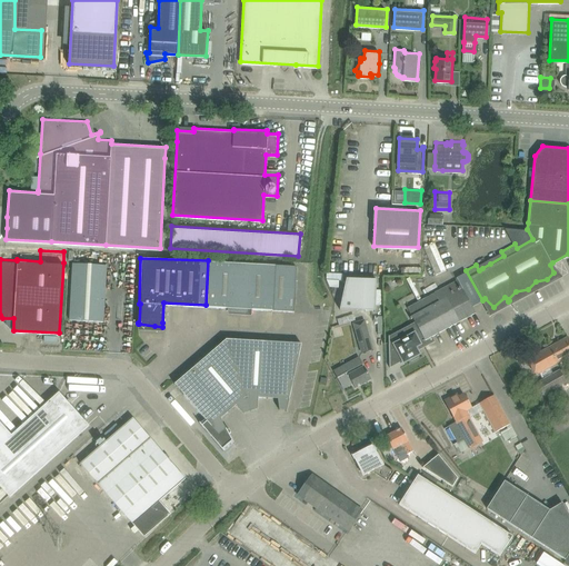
[(241,261),(208,260),(206,305),(228,306),(228,308),(239,310),(241,261)]
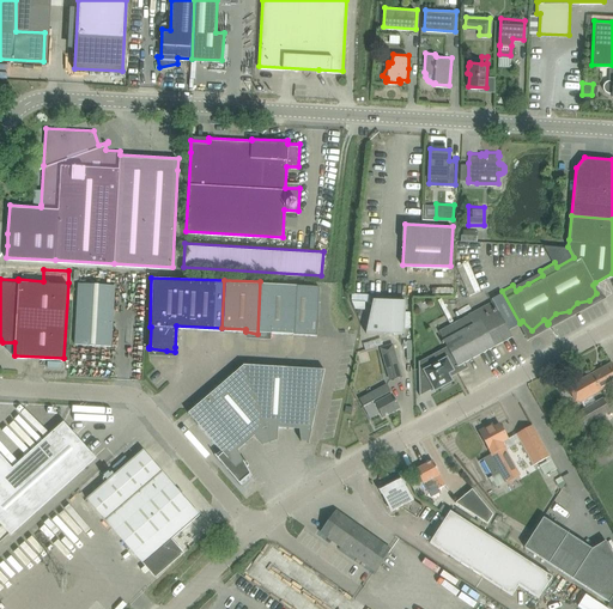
[(74,341),(111,343),(115,282),(78,281),(74,341)]
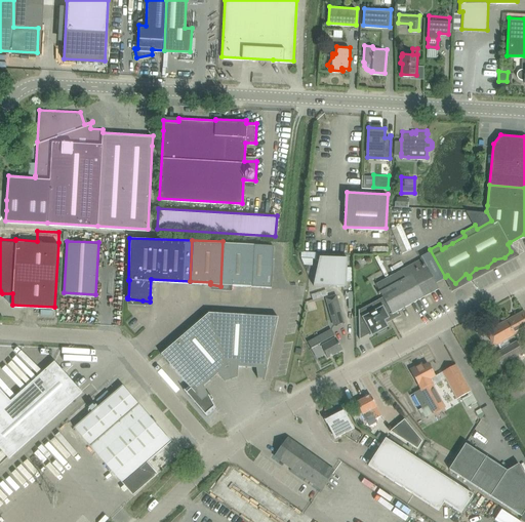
[(253,242),(223,241),(220,286),(231,287),(232,283),(271,285),(273,243),(253,242)]
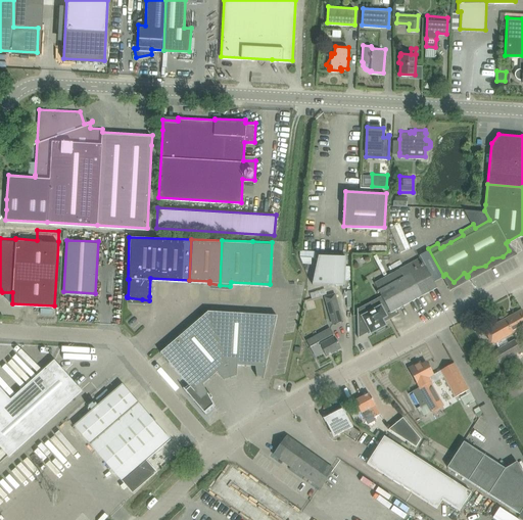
[(344,283),(345,254),(318,253),(312,282),(344,283)]
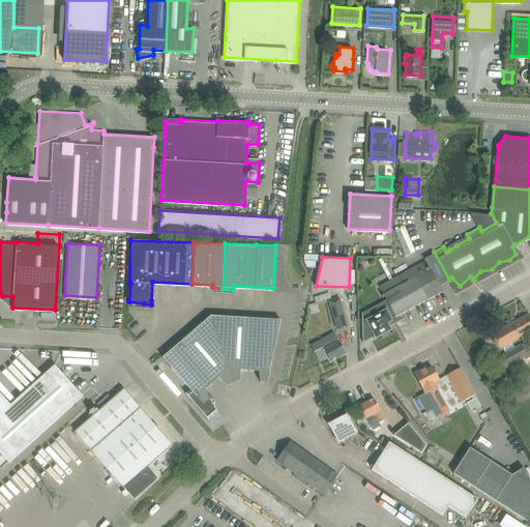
[(403,311),(443,290),(427,259),(405,270),(407,273),(381,287),(383,292),(381,293),(382,294),(381,295),(387,308),(375,314),(371,306),(362,312),(363,339),(375,332),(376,334),(381,331),(383,334),(389,330),(388,328),(389,327),(388,324),(405,316),(403,311)]
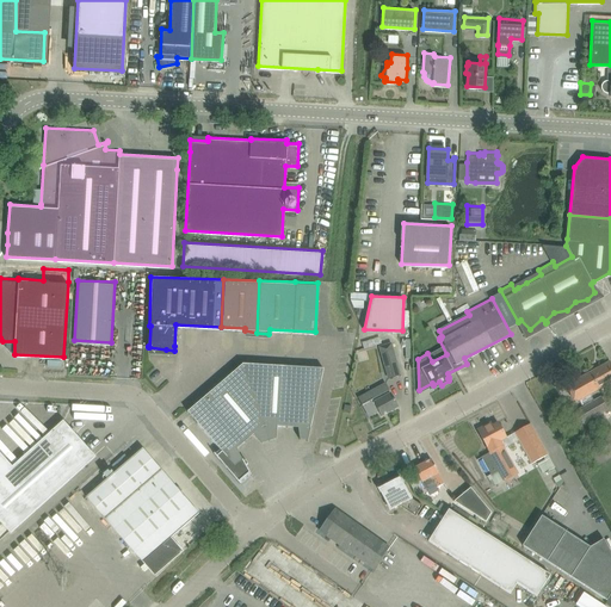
[(396,359),(390,341),(380,344),(384,363),(396,359)]
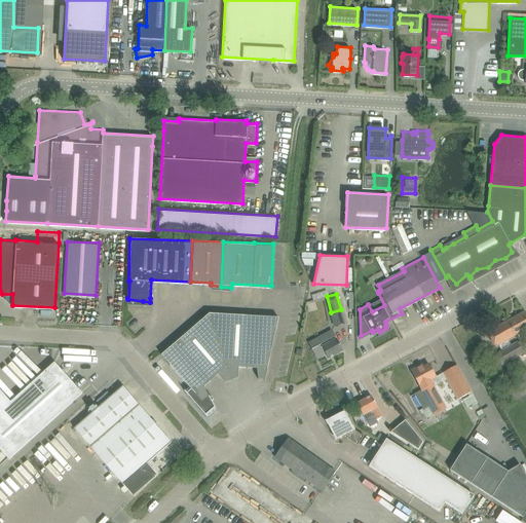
[(487,330),(492,338),(495,344),(498,342),(501,348),(495,352),(501,363),(521,352),(521,353),(525,350),(525,347),(520,338),(512,343),(508,337),(525,327),(525,311),(525,309),(487,330)]
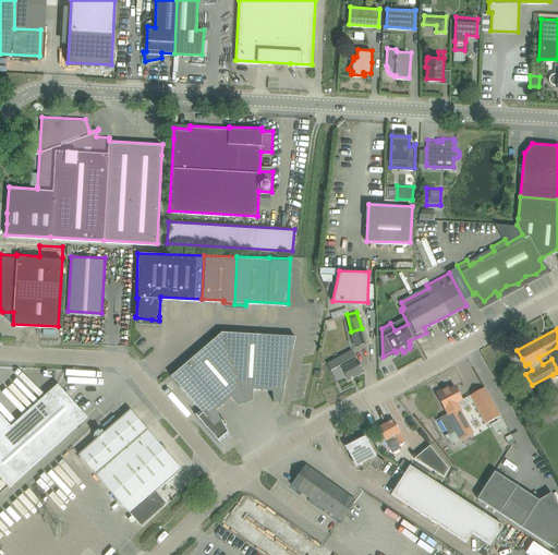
[(221,330),(187,359),(225,401),(232,395),(239,402),(245,400),(221,330)]
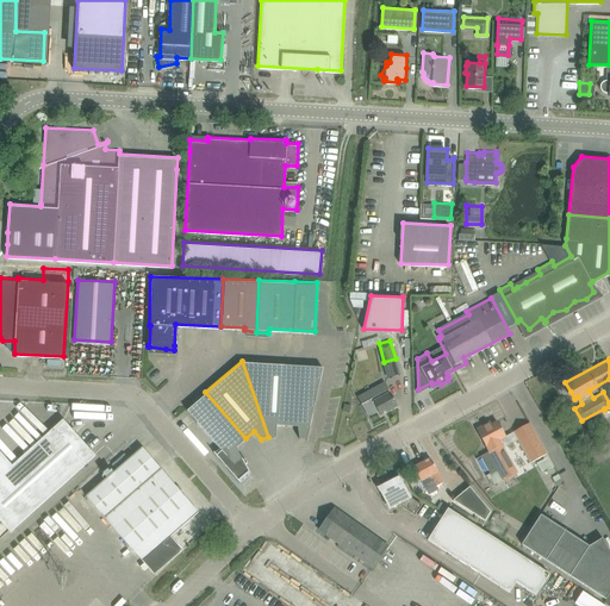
[(291,363),(242,361),(268,437),(275,435),(277,423),(287,424),(291,363)]
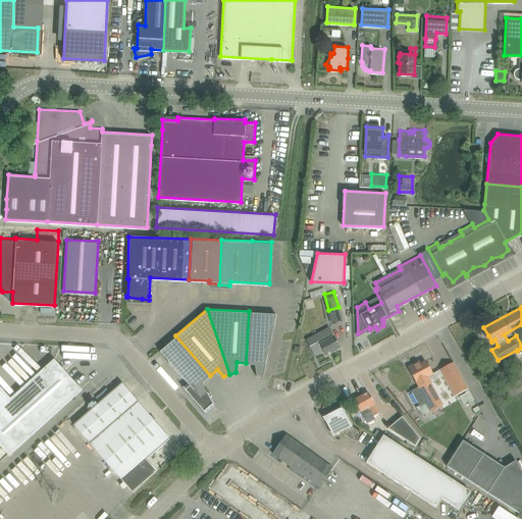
[(276,313),(249,311),(246,363),(255,363),(256,373),(262,374),(262,375),(263,375),(276,313)]
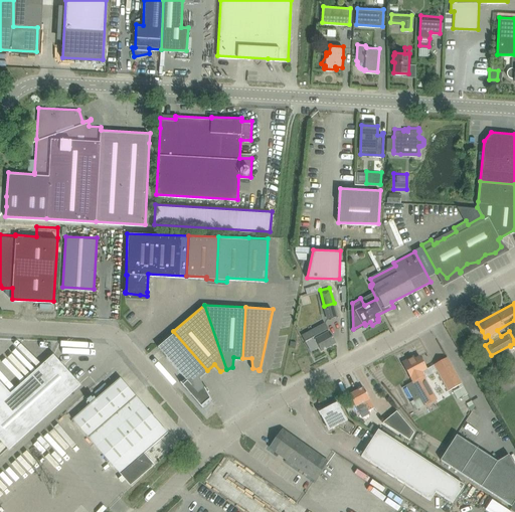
[(305,339),(305,340),(306,339),(311,347),(319,343),(321,348),(335,341),(329,329),(327,327),(328,327),(326,323),(318,327),(319,329),(310,333),(308,330),(302,333),(305,339)]
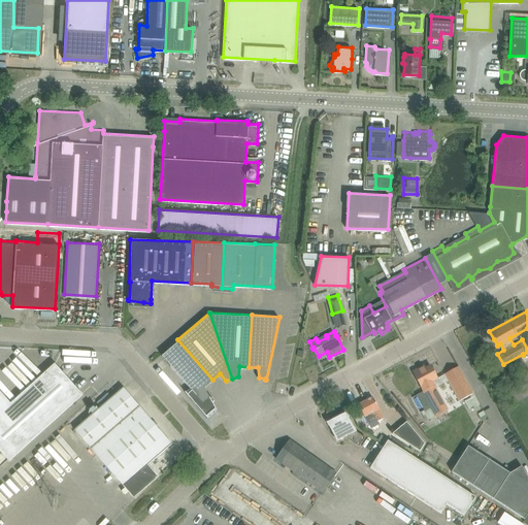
[(209,395),(204,386),(212,380),(177,339),(169,347),(162,354),(190,387),(186,390),(185,390),(198,406),(207,417),(217,408),(209,395)]
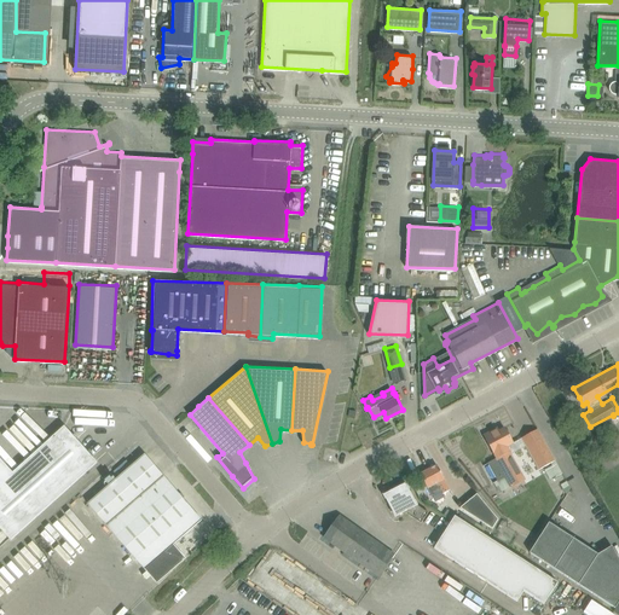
[(110,416),(111,408),(73,406),(73,421),(106,423),(106,416),(110,416)]
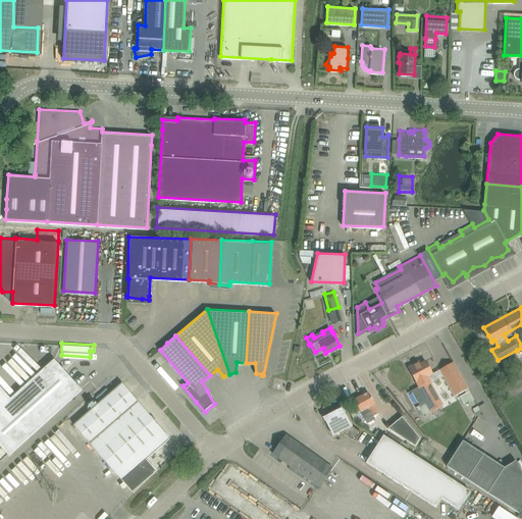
[(0,444),(8,454),(82,387),(54,357),(10,397),(0,384),(0,444)]
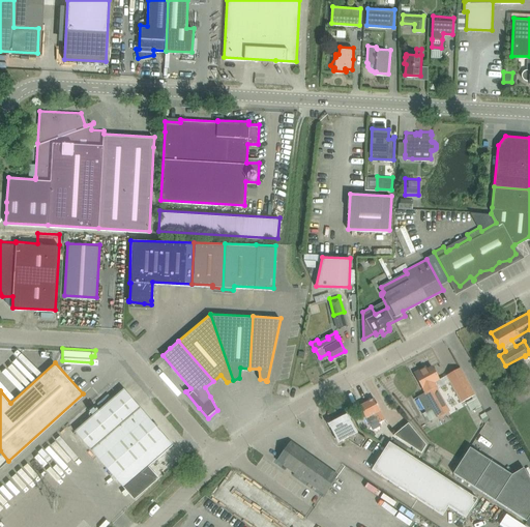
[(422,367),(414,371),(424,390),(417,394),(425,409),(422,410),(428,420),(438,414),(448,409),(436,384),(434,380),(439,377),(432,364),(427,368),(423,369),(422,367)]
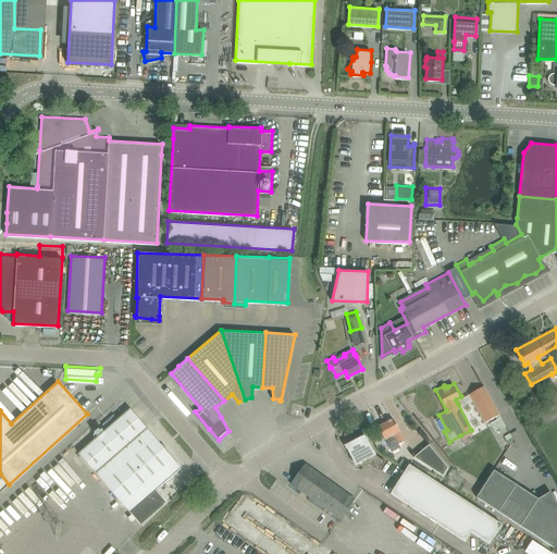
[(469,392),(484,421),(499,413),(484,384),(469,392)]
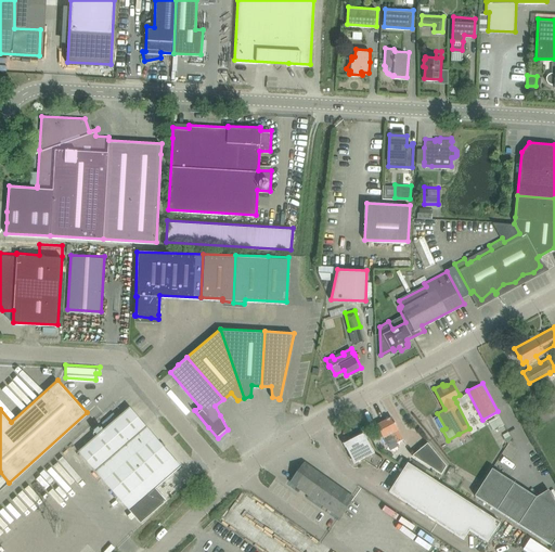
[(543,398),(536,385),(531,388),(538,400),(543,398)]
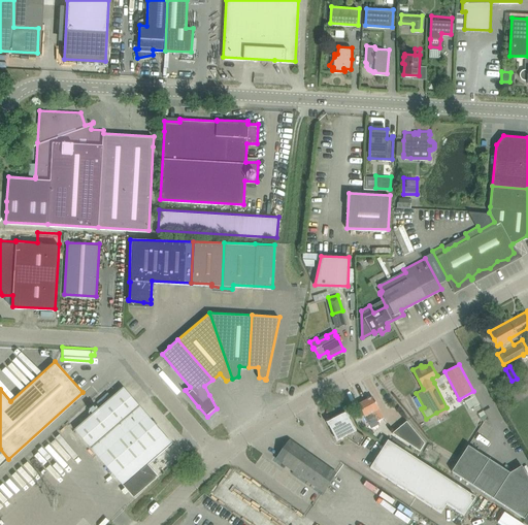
[(74,427),(123,484),(171,441),(123,385),(74,427)]
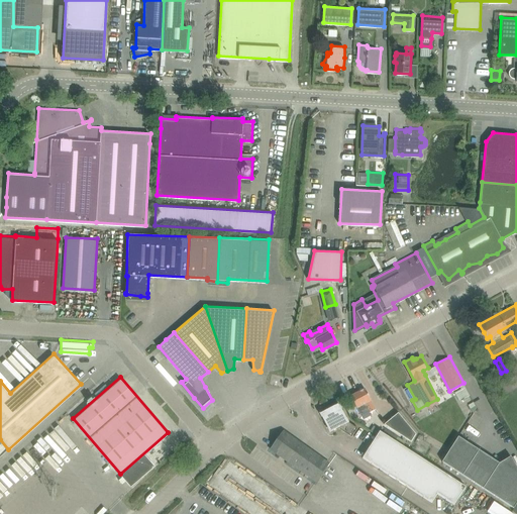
[(365,386),(350,394),(355,403),(360,412),(364,416),(371,413),(369,411),(376,407),(374,405),(375,405),(370,395),(365,386)]
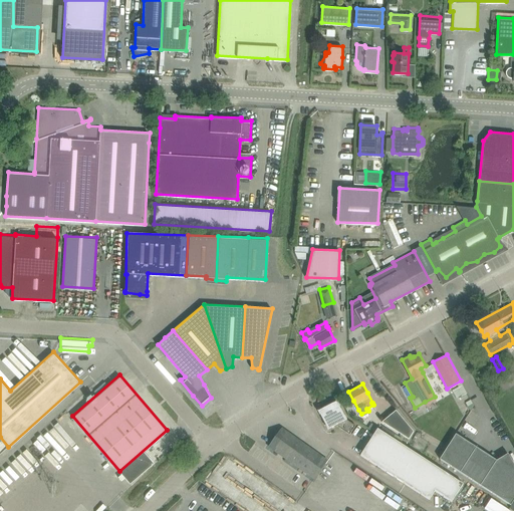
[(346,418),(336,399),(322,407),(318,409),(320,413),(327,427),(338,422),(339,424),(338,426),(349,433),(355,424),(346,418)]
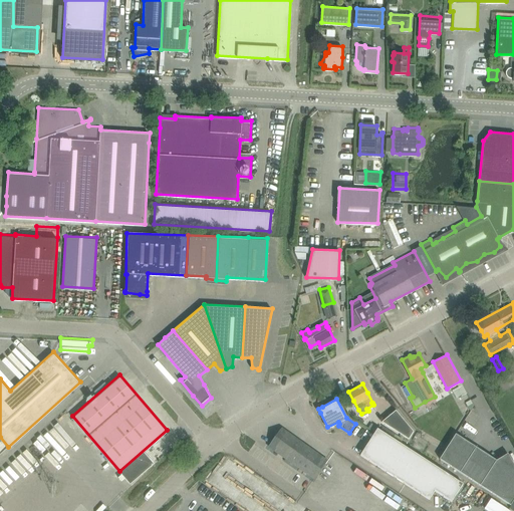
[(381,420),(409,437),(414,430),(396,408),(381,420)]
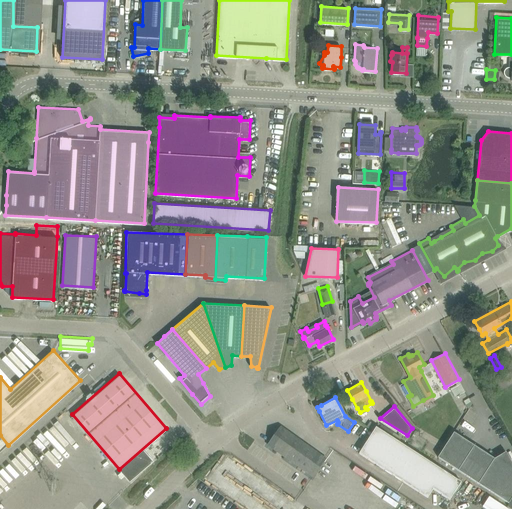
[(61,451),(83,431),(65,413),(44,432),(61,451)]
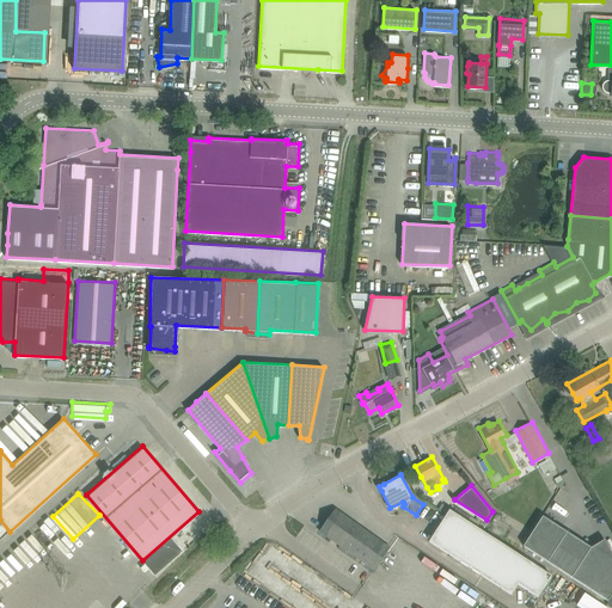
[(441,501),(438,508),(445,513),(448,508),(450,507),(441,501)]
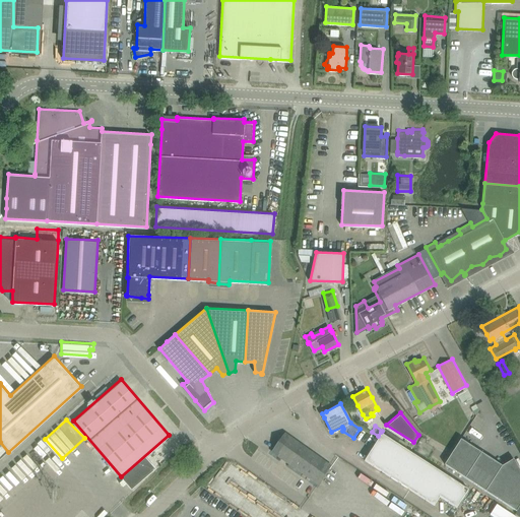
[(272,449),(317,481),(330,463),(285,432),(272,449)]
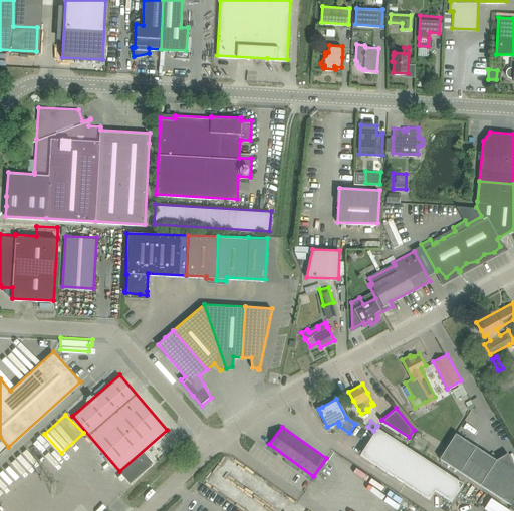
[(359,453),(428,498),(434,490),(450,501),(462,483),(376,427),(373,431),(359,453)]
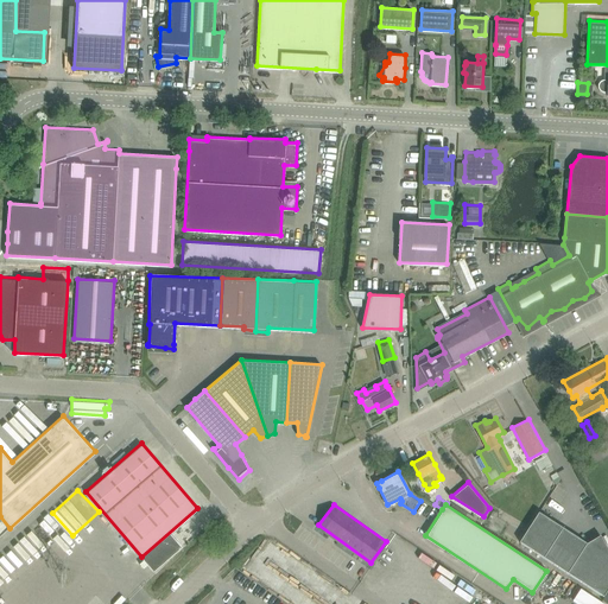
[(539,510),(520,540),(603,593),(607,585),(607,546),(601,534),(587,541),(539,510)]
